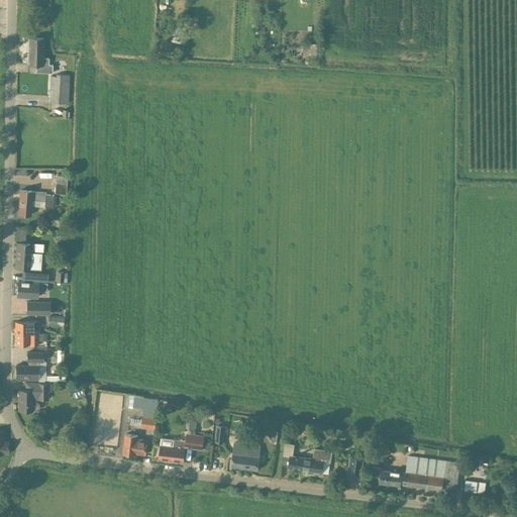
[(43,38),(29,37),(28,65),(36,65),(36,72),(53,73),(53,68),(53,65),(48,65),(48,58),(42,58),(43,38)]
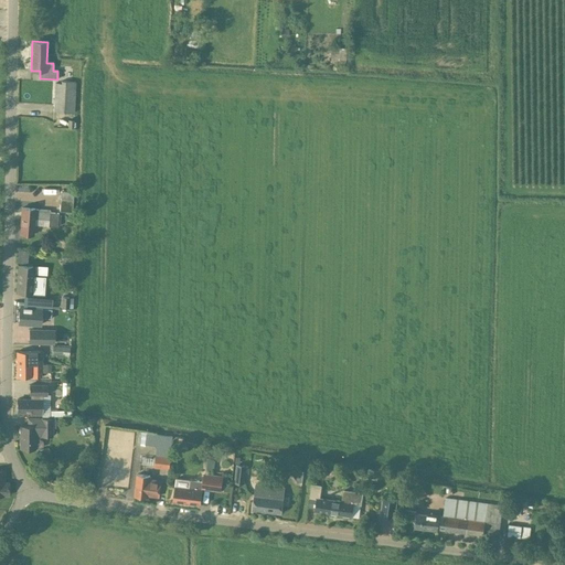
[(54,83),(53,112),(75,113),(76,82),(68,82),(61,81),(61,84),(57,83),(54,83)]
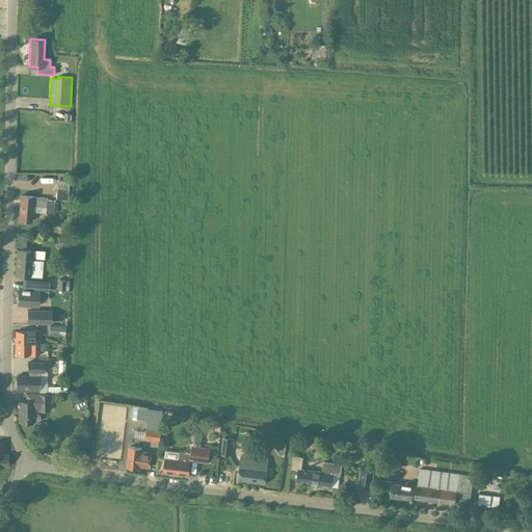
[(57,180),(57,188),(56,198),(68,200),(70,181),(57,180)]
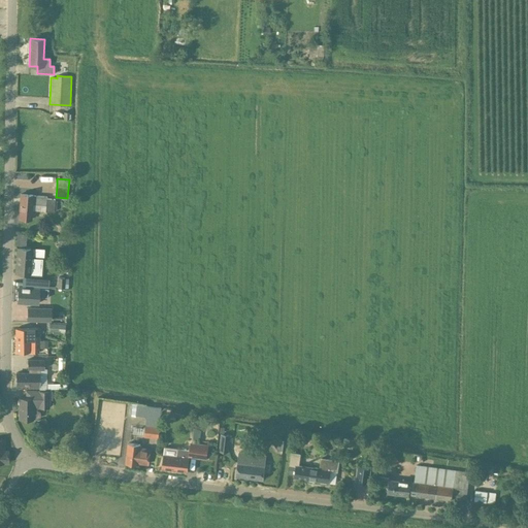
[(33,195),(21,194),(19,219),(31,220),(32,204),(45,205),(45,211),(55,212),(56,199),(46,199),(46,196),(33,195)]
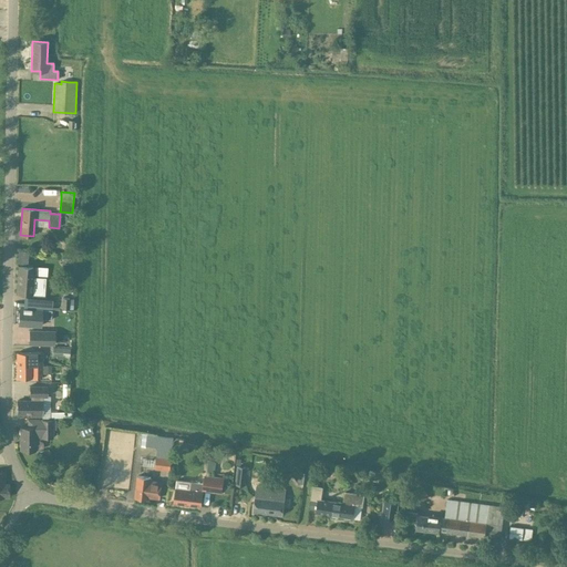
[(34,267),(19,266),(17,294),(32,295),(32,296),(45,296),(47,277),(34,276),(34,267)]
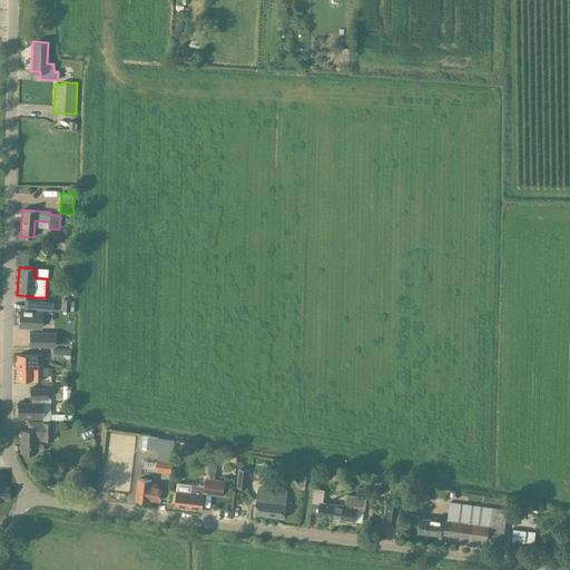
[(70,300),(62,300),(61,311),(70,311),(70,300)]
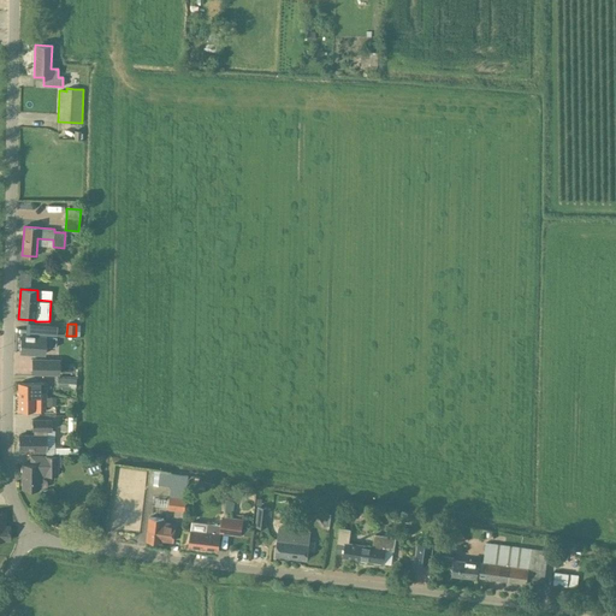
[(21,353),(45,354),(45,347),(57,348),(57,337),(22,335),(21,353)]
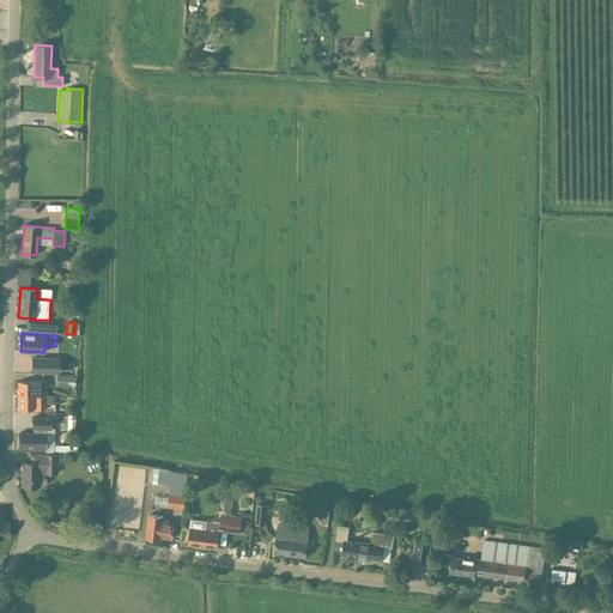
[(60,358),(34,358),(34,371),(60,372),(60,358)]
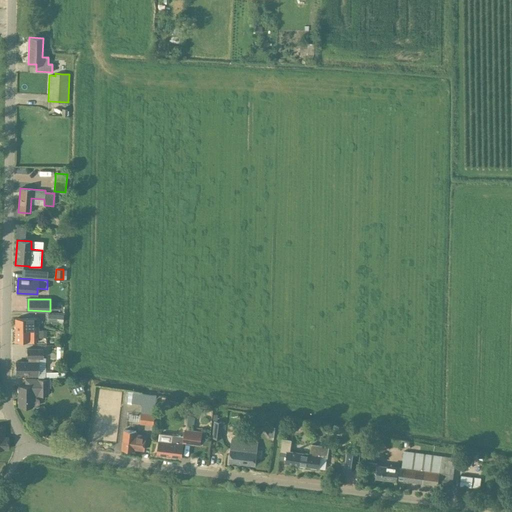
[(63,314),(48,313),(47,322),(63,322),(63,314)]
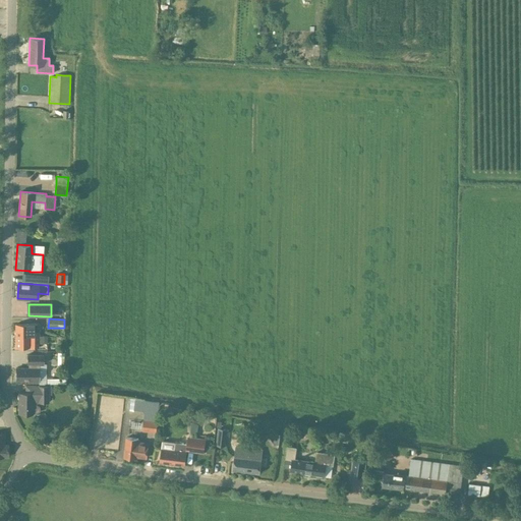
[(15,324),(16,336),(40,336),(39,324),(15,324)]
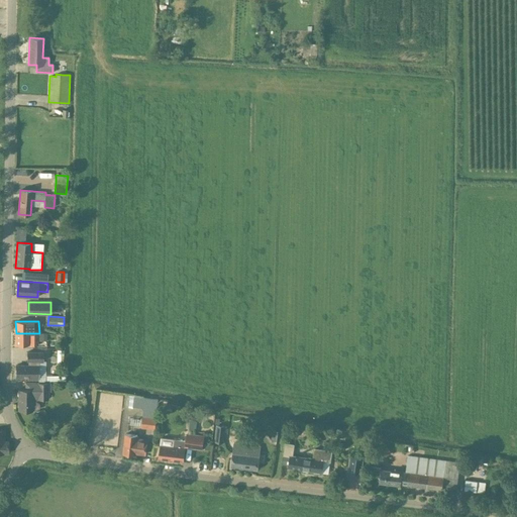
[(47,333),(39,333),(16,333),(16,345),(39,344),(39,340),(47,340),(47,333)]
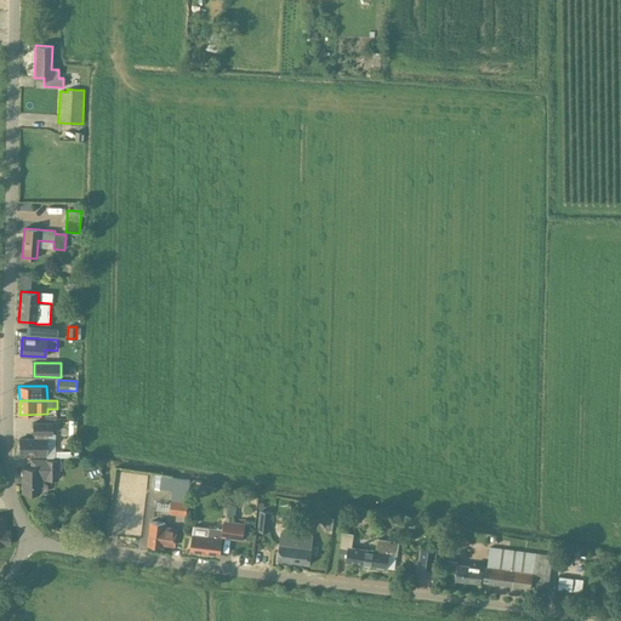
[(20,439),(20,453),(34,454),(34,456),(46,456),(46,457),(55,457),(55,453),(55,434),(52,434),(52,422),(33,422),(33,436),(34,436),(34,439),(20,439)]
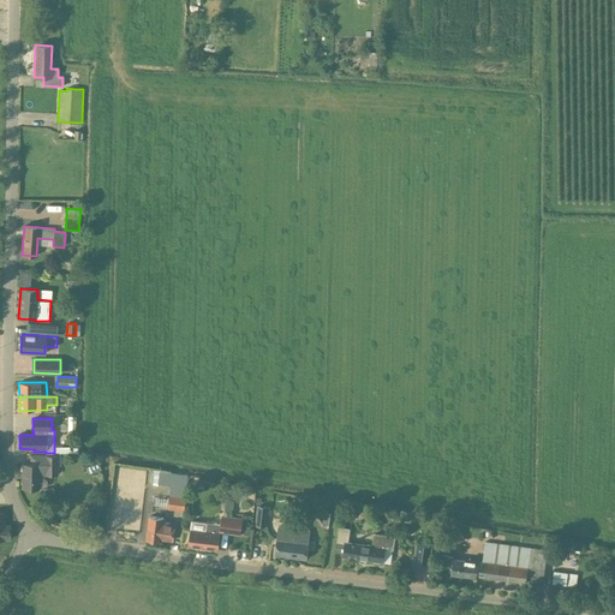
[(45,455),(45,454),(30,454),(30,463),(23,463),(22,489),(39,489),(39,488),(45,488),(47,485),(47,479),(43,477),(39,477),(39,476),(58,476),(58,466),(61,466),(61,455),(58,455),(45,455)]
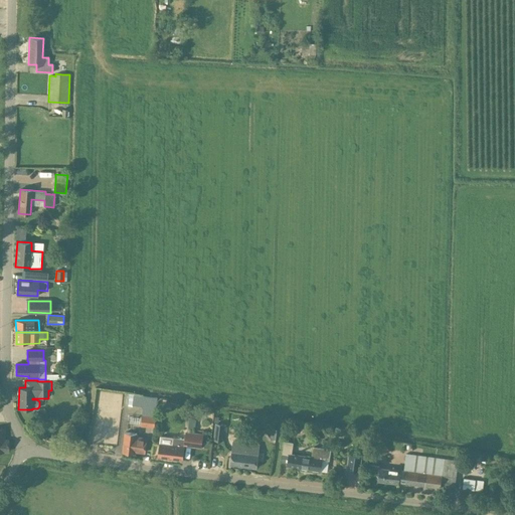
[(158,397),(145,396),(143,414),(142,414),(141,426),(155,427),(158,397)]
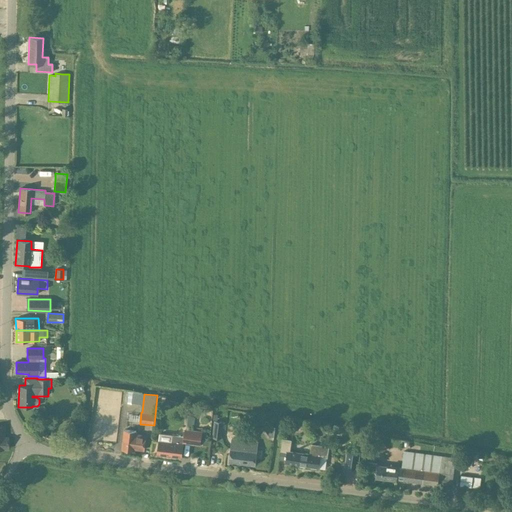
[(224,422),(214,421),(212,437),(222,438),(224,422)]
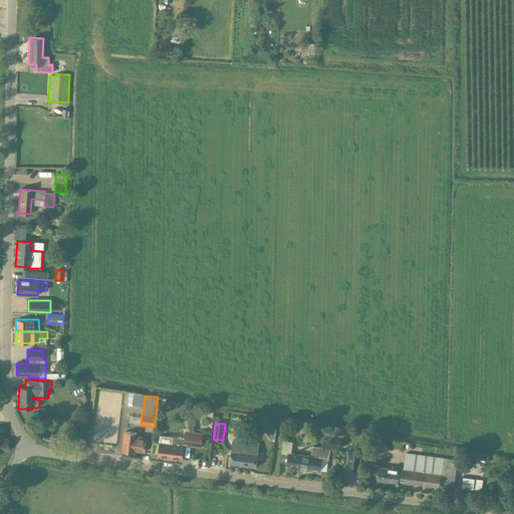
[(267,426),(266,429),(272,436),(275,437),(276,428),(267,426)]
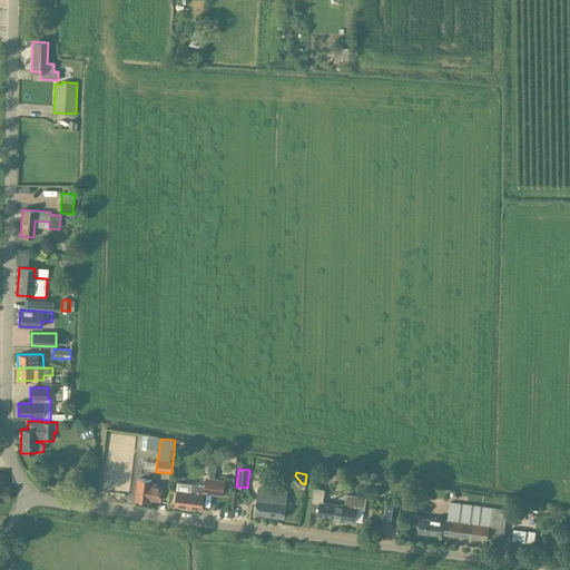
[(205,485),(178,482),(175,504),(203,508),(204,493),(224,495),(225,480),(205,478),(205,485)]
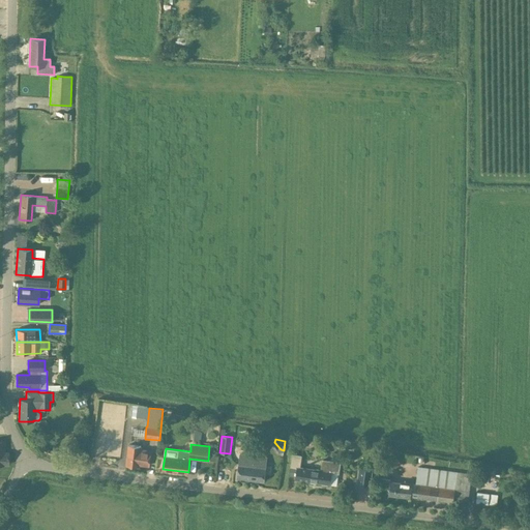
[(141,446),(129,445),(127,465),(139,466),(139,464),(149,466),(151,451),(141,449),(141,446)]
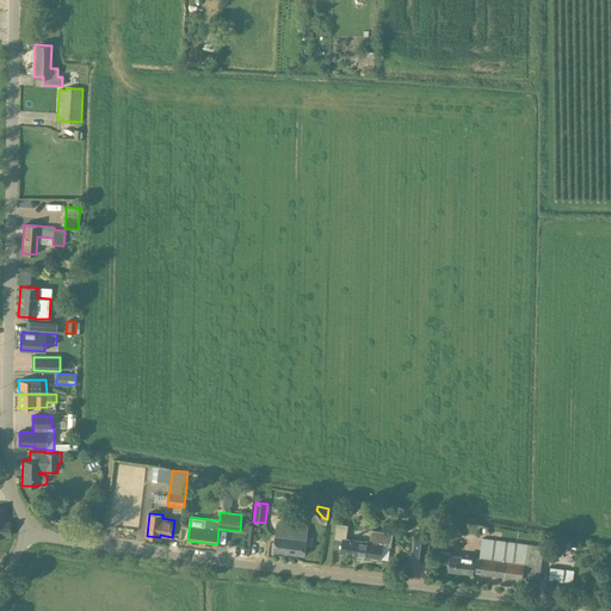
[(445,530),(444,530),(451,541),(452,539),(452,541),(462,535),(461,532),(454,523),(445,529),(445,530)]
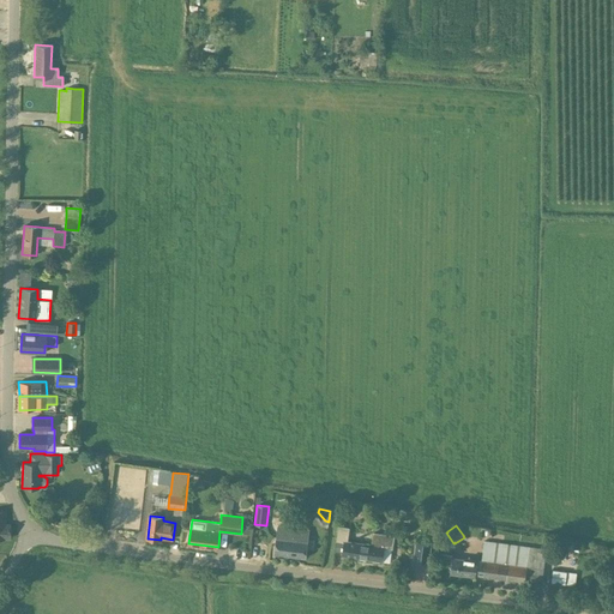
[(309,530),(278,527),(275,554),(306,558),(309,530)]
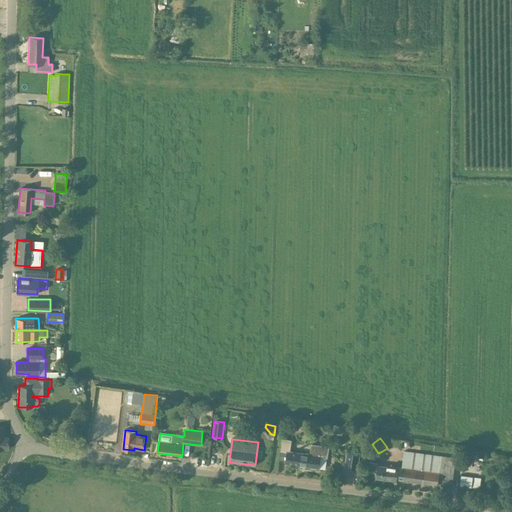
[(291,440),(282,439),(279,459),(286,460),(286,463),(325,469),(329,447),(312,444),(310,454),(290,451),(291,440)]
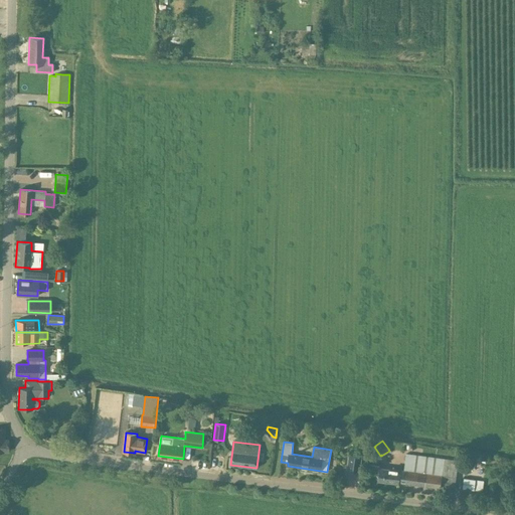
[(459,460),(406,454),(404,470),(400,470),(379,468),(379,469),(377,481),(399,484),(399,483),(441,488),(442,484),(456,486),(459,460)]
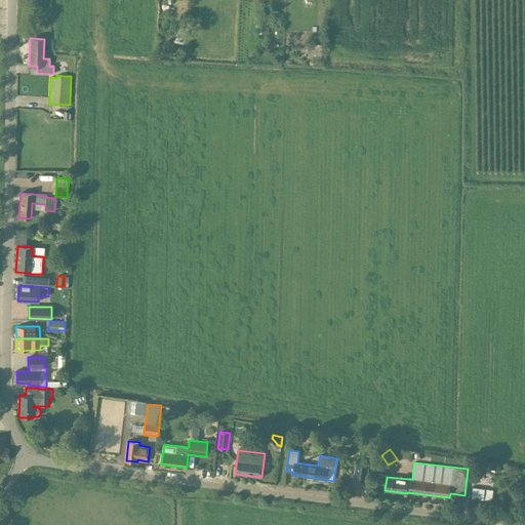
[(368,467),(356,465),(354,479),(366,481),(368,467)]
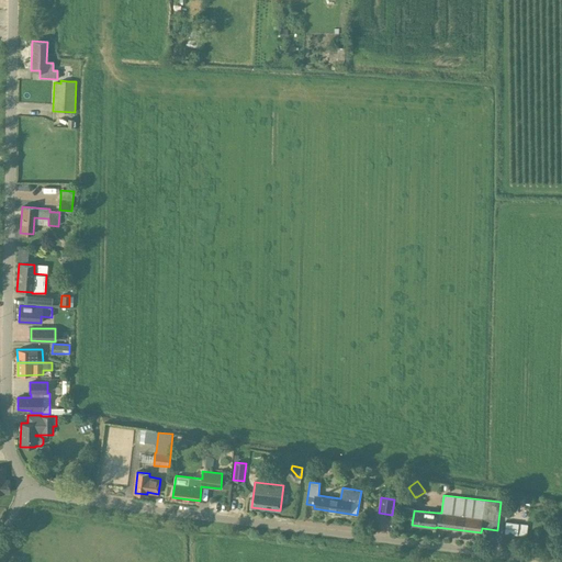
[(527,537),(528,523),(506,520),(505,535),(527,537)]
